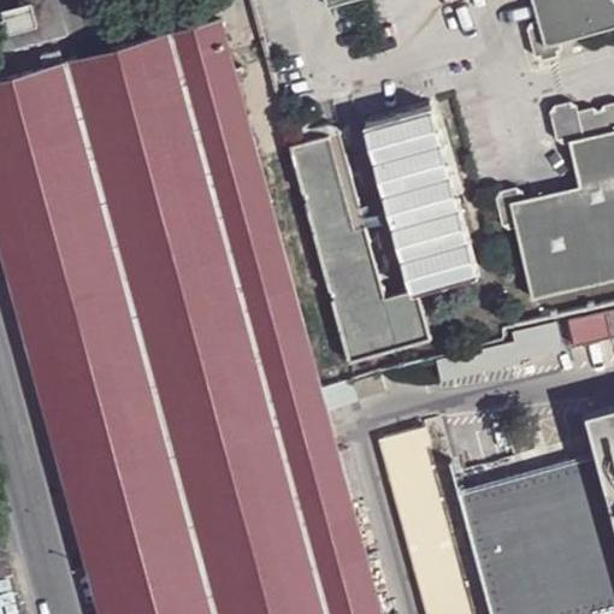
[(613,0),(318,0),(323,13),(365,0),(526,0),(533,24),(542,49),(555,45),(613,27),(613,0)]
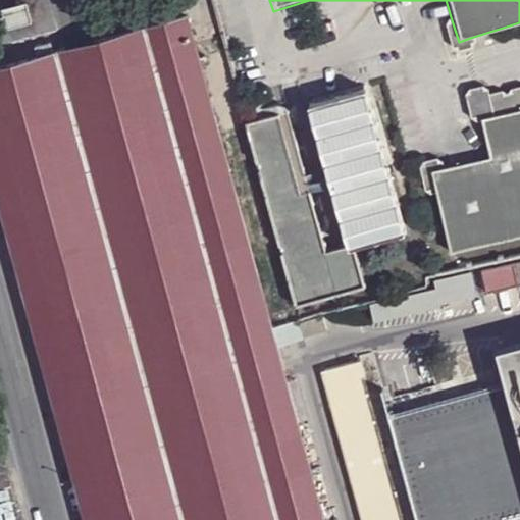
[(26,4),(1,10),(6,30),(31,23),(26,4)]
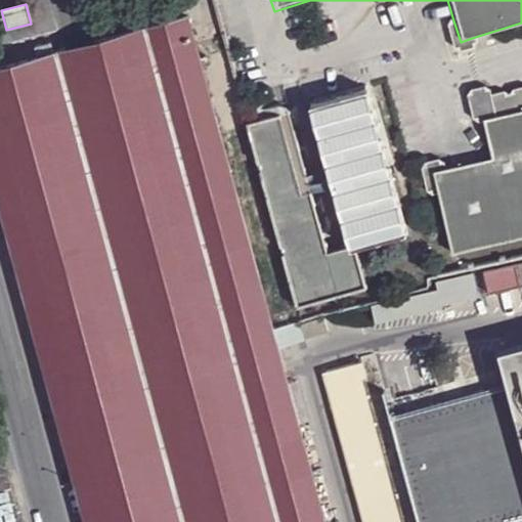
[(324,521),(298,426),(288,385),(271,329),(188,18),(0,68),(0,192),(88,521),(324,521)]
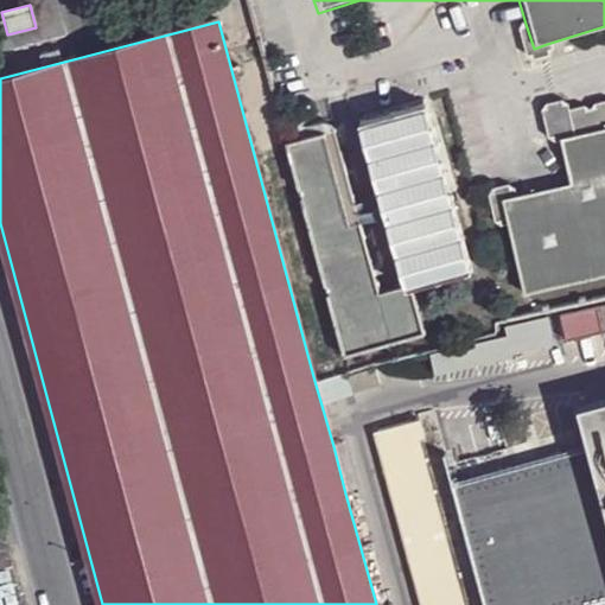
[(534,49),(526,24),(518,26),(520,31),(515,32),(523,59),(528,58),(529,63),(546,57),(545,52),(549,51),(547,44),(534,49)]
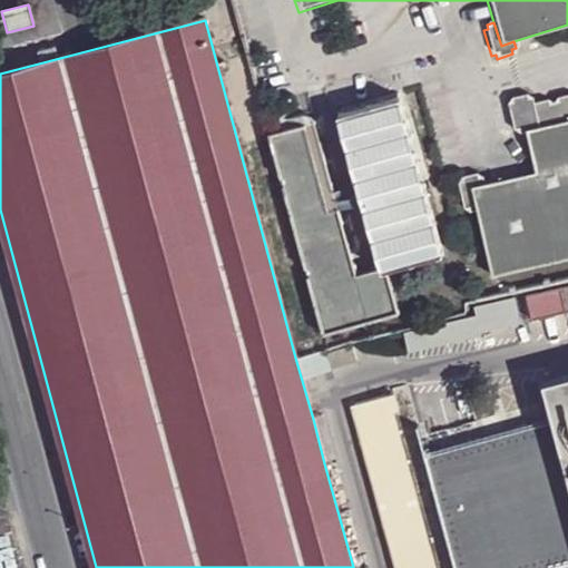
[(505,106),(511,133),(516,131),(517,136),(524,134),(522,131),(567,120),(567,95),(552,98),(554,104),(546,106),(545,100),(530,104),(529,99),(526,101),(525,96),(508,100),(509,105),(505,106)]
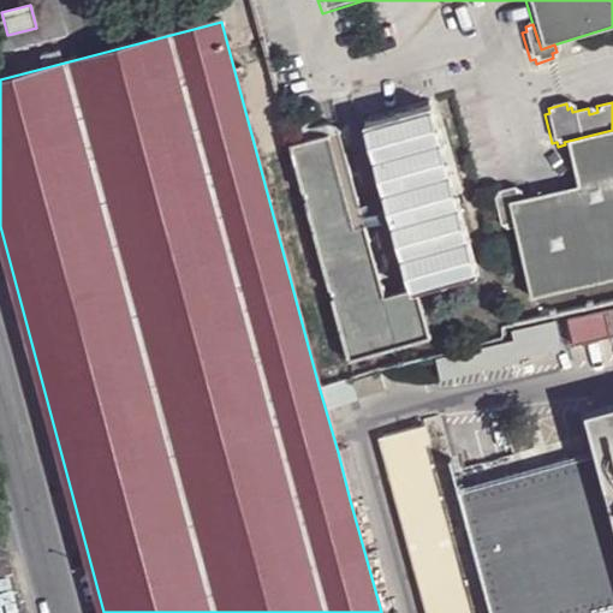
[(474,287),(423,108),(367,126),(414,304),(474,287)]
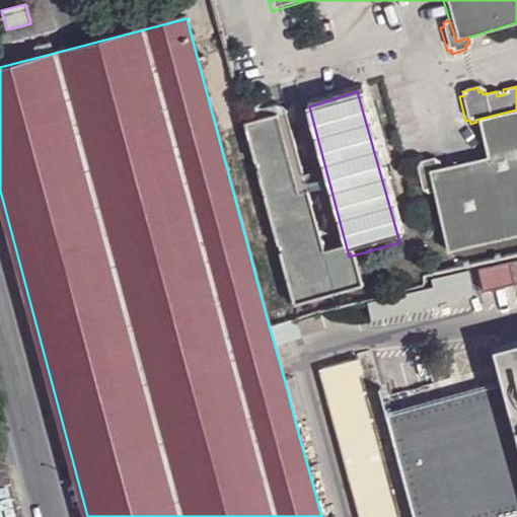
[(433,194),(448,253),(472,247),(477,238),(487,244),(516,236),(516,109),(475,120),(476,122),(486,157),(440,168),(428,172),(433,194)]
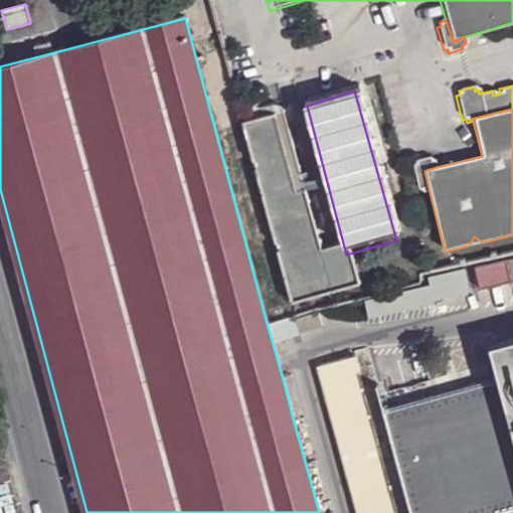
[(291,303),(354,287),(346,254),(324,261),(286,112),(241,123),(291,303)]
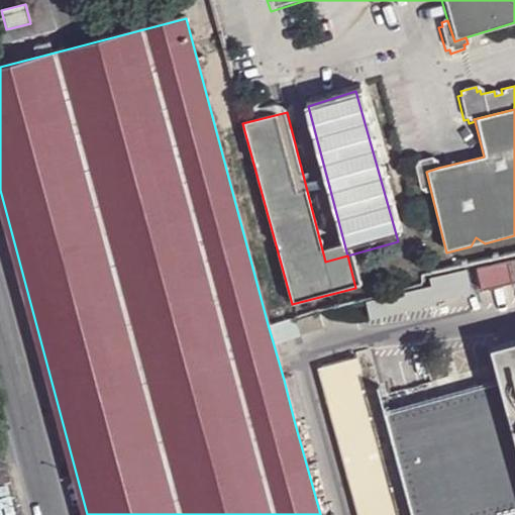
[(425,194),(431,193),(426,172),(438,168),(437,162),(432,164),(431,159),(417,163),(418,167),(414,168),(420,191),(424,190),(425,194)]
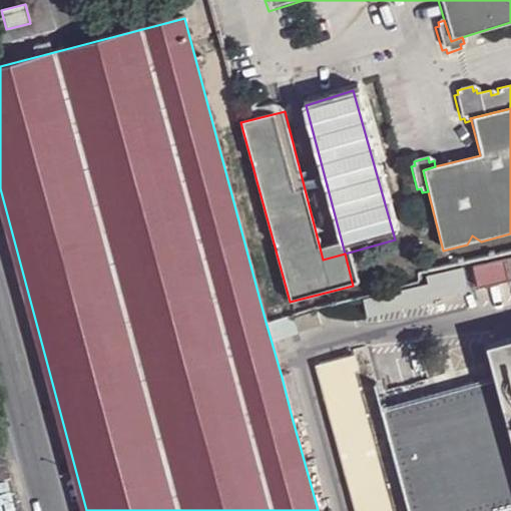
[(472,235),(467,244),(481,241),(472,235)]
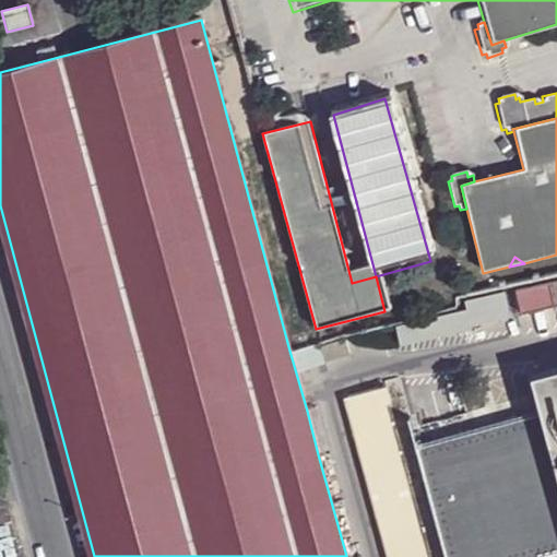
[(556,281),(516,291),(521,313),(556,304),(556,281)]
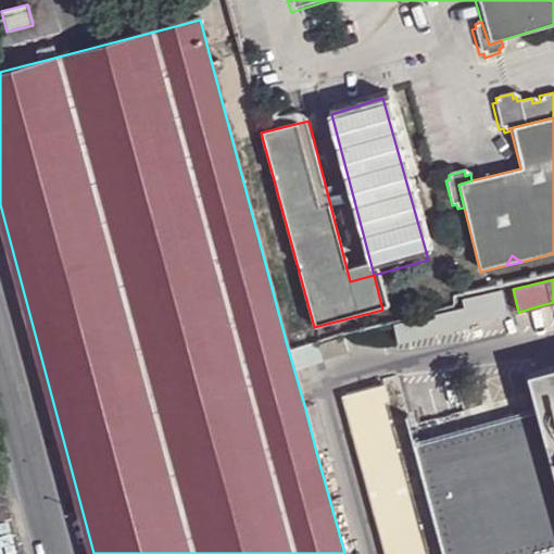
[(394,324),(399,343),(469,326),(469,323),(507,314),(502,290),(462,300),(464,307),(394,324)]
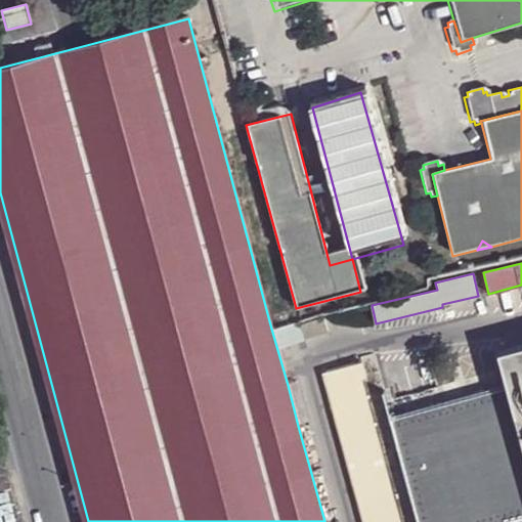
[(329,333),(325,320),(302,328),(305,339),(329,333)]
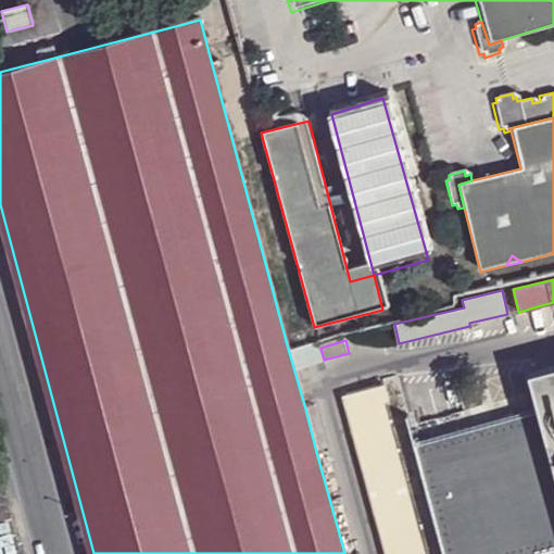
[(553,365),(531,372),(541,410),(415,442),(443,553),(538,553),(553,550),(553,552),(553,365)]
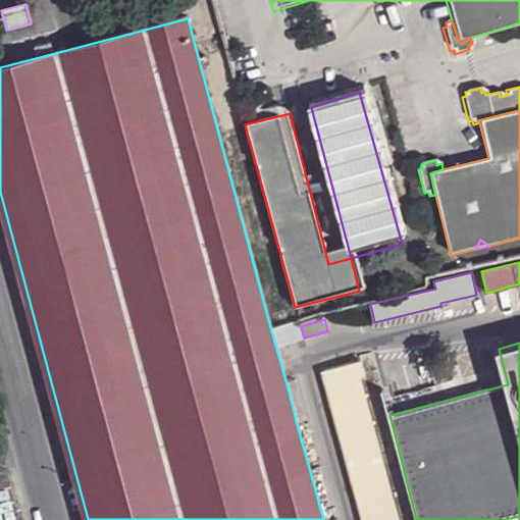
[(296,368),(290,345),(278,349),(284,372),(296,368)]
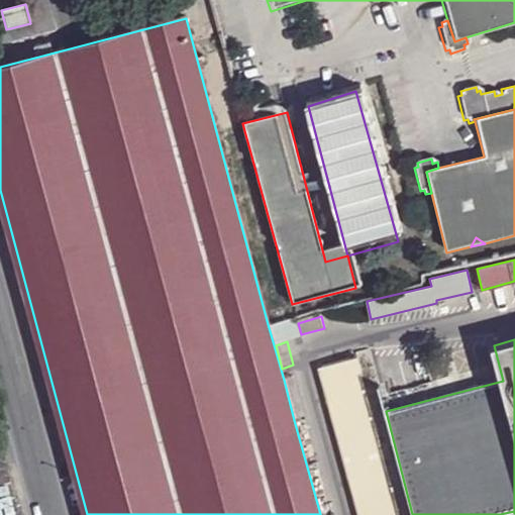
[(357,359),(322,369),(359,514),(394,514),(356,376),(361,374),(357,359)]
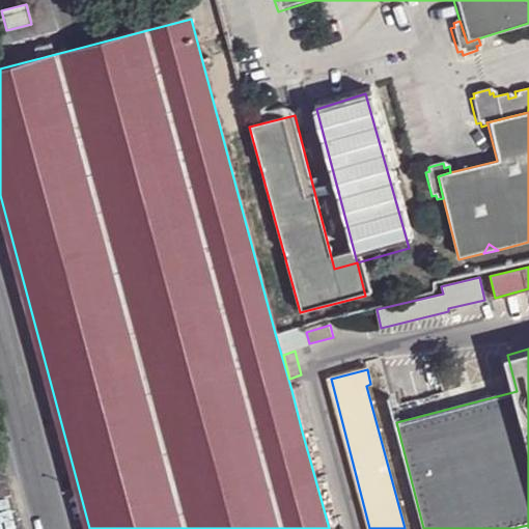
[(303,389),(291,390),(302,432),(312,428),(303,389)]
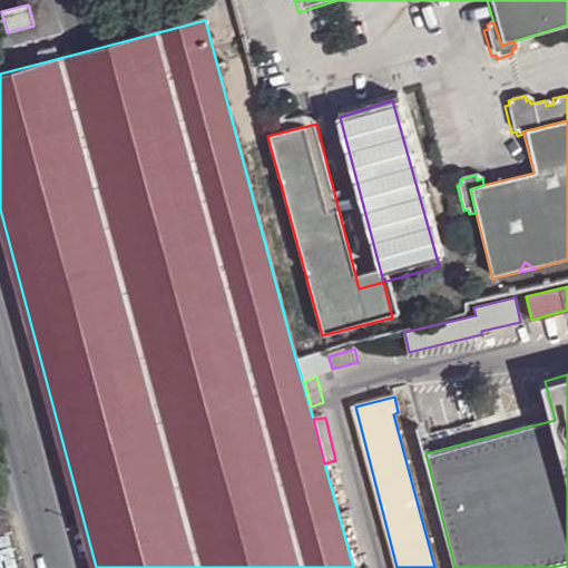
[(335,460),(324,463),(353,567),(356,567),(363,565),(335,460)]
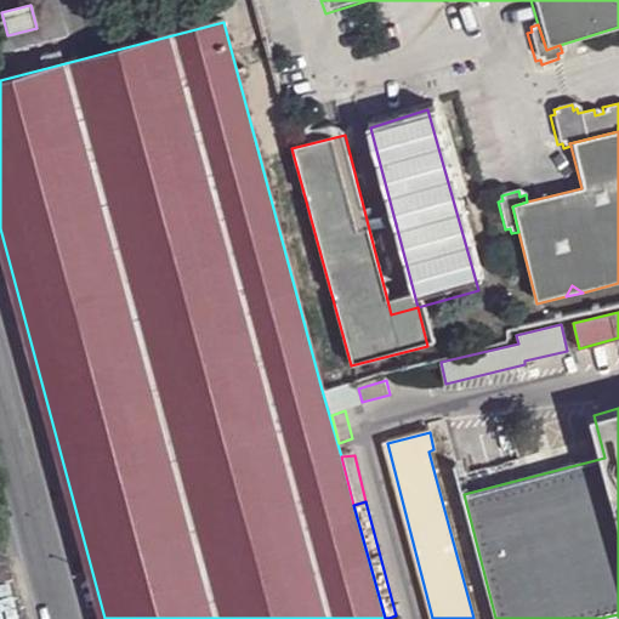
All buildings are outlined.
